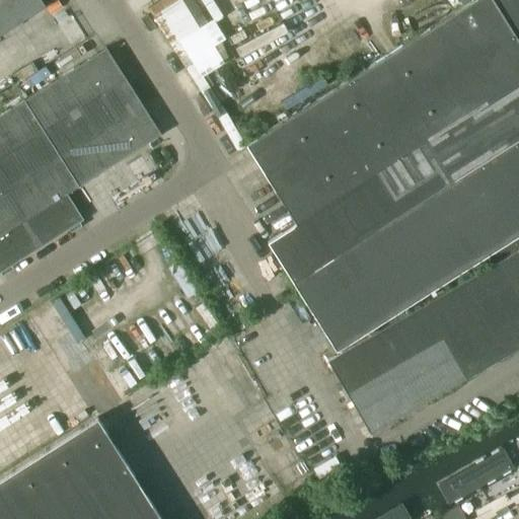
[(42,0),(0,0),(0,33),(46,5),(42,0)]
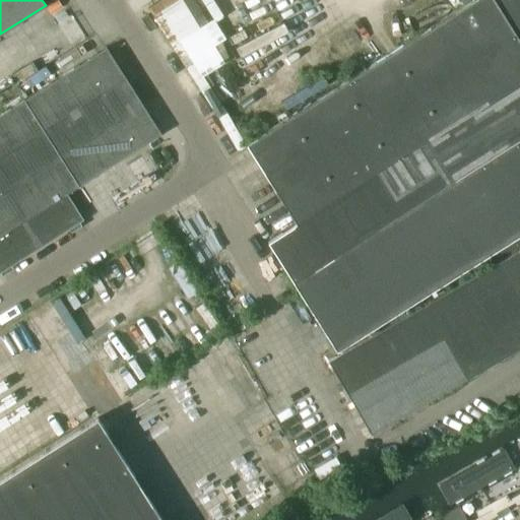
[(171,48),(223,17),(213,0),(154,0),(146,5),(171,48)]
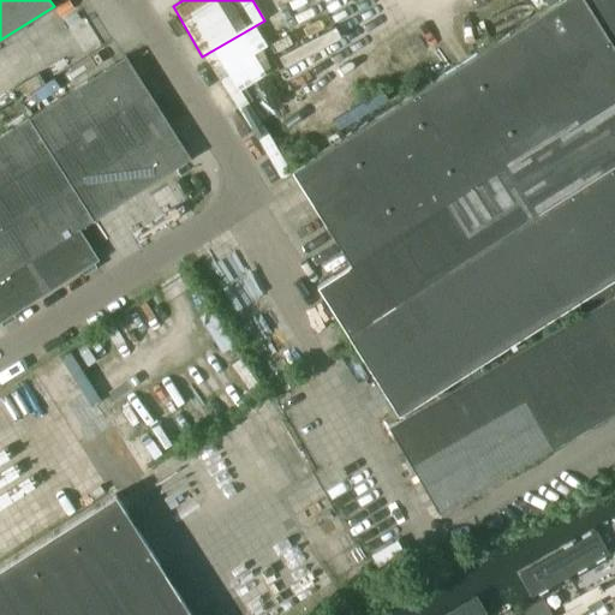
[(614,0),(560,0),(291,171),(351,264),(317,285),(347,333),(399,415),(575,303),(583,315),(389,427),(439,513),(614,411),(614,0)]
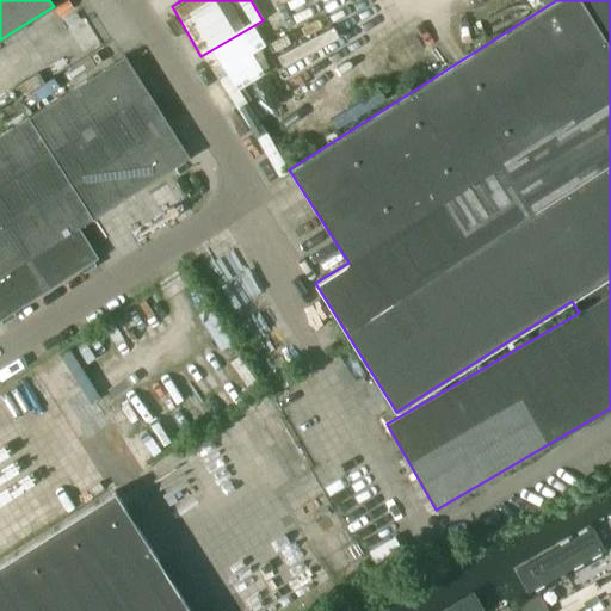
[(125,56),(28,118),(92,220),(190,158),(125,56)]
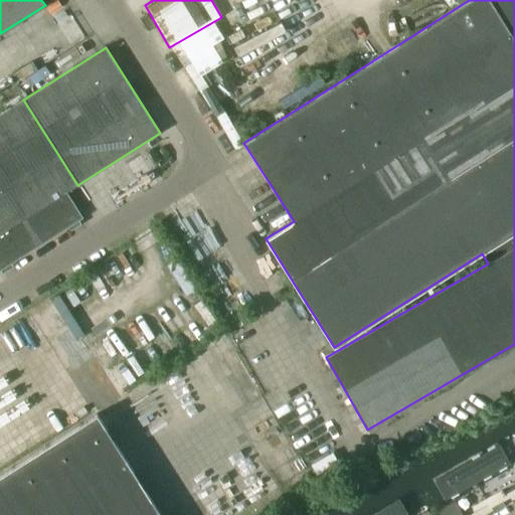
[(65,193),(77,185),(23,100),(0,114),(0,268),(79,217),(65,193)]
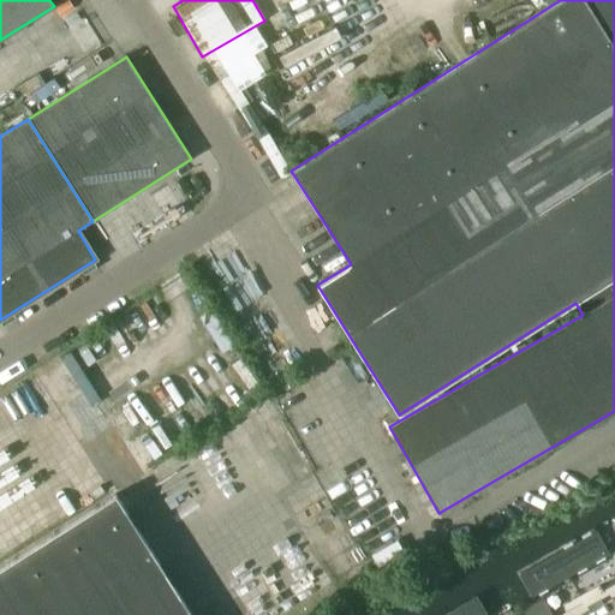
[(31,375),(49,404),(151,339),(133,310),(31,375)]
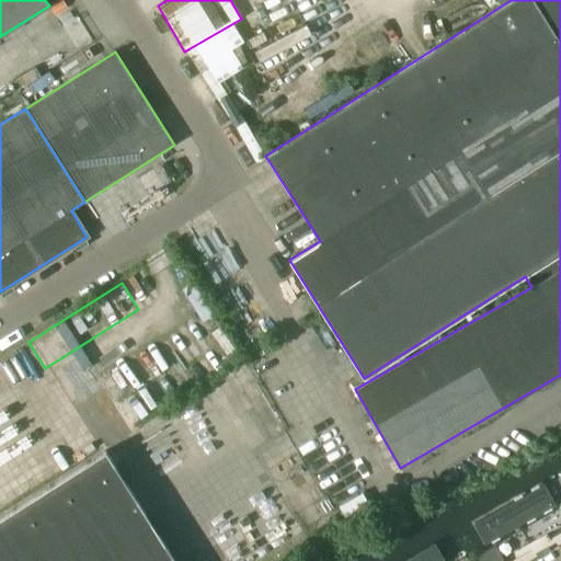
[(0,560),(173,560),(104,451),(0,517),(0,560)]
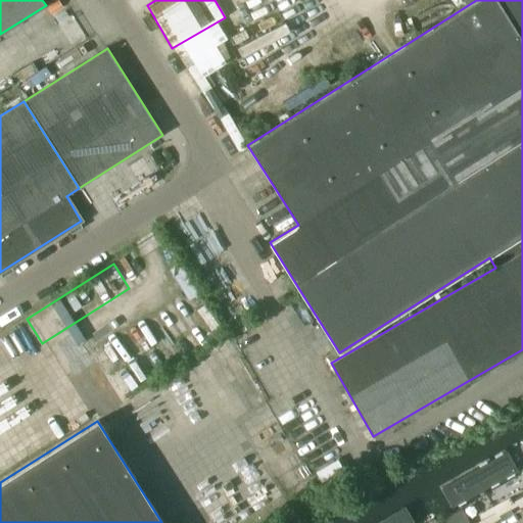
[(507,449),(441,486),(455,510),(520,473),(507,449)]
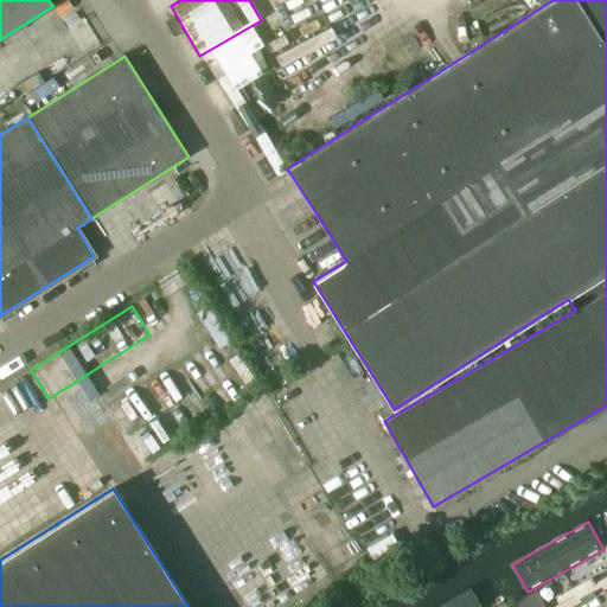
[(479,606),(472,592),(445,606),(479,606)]
